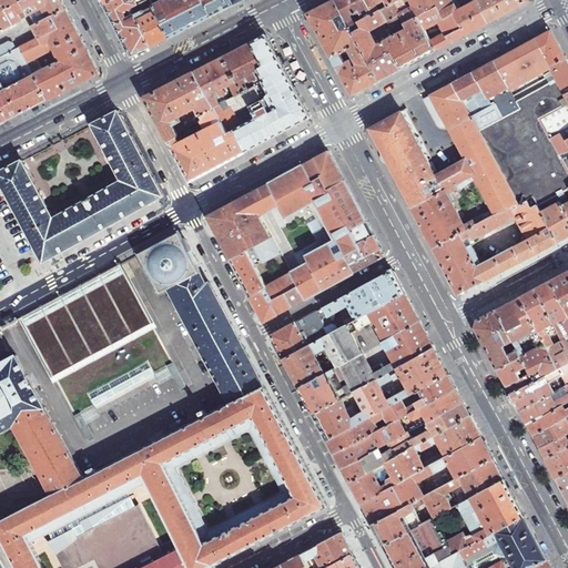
[(0,0),(0,32),(29,17),(21,2),(19,0),(0,0)]
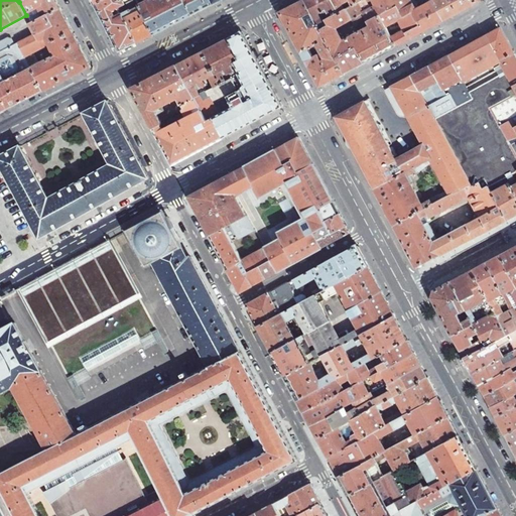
[(55,0),(23,0),(19,2),(26,15),(30,24),(50,13),(59,8),(57,4),(55,0)]
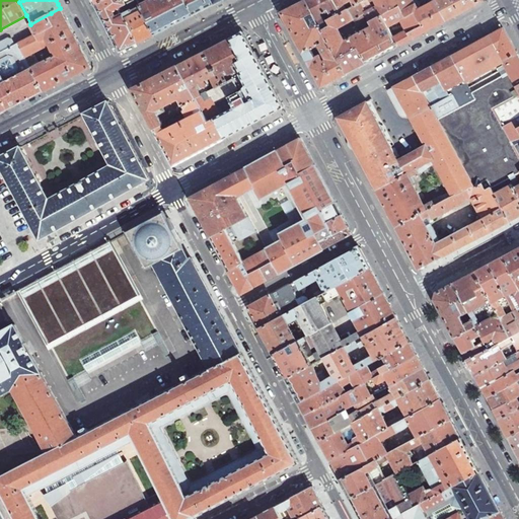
[(131,47),(136,45),(118,9),(133,0),(103,0),(95,5),(121,53),(131,47)]
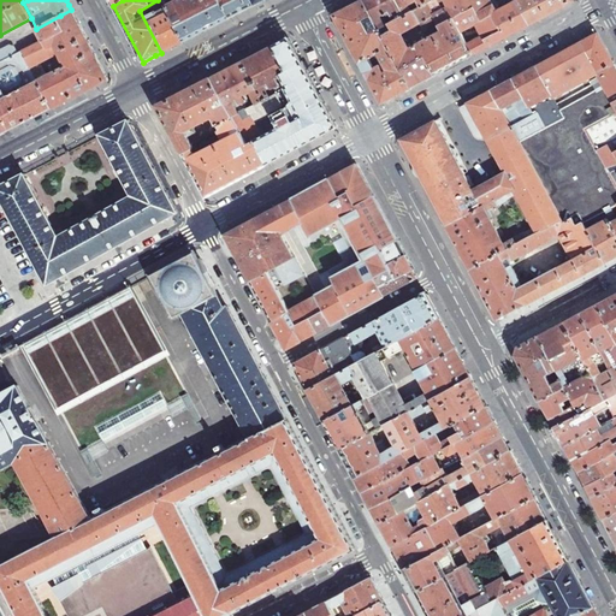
[(166,51),(183,42),(165,7),(160,0),(158,0),(140,11),(161,53),(166,51)]
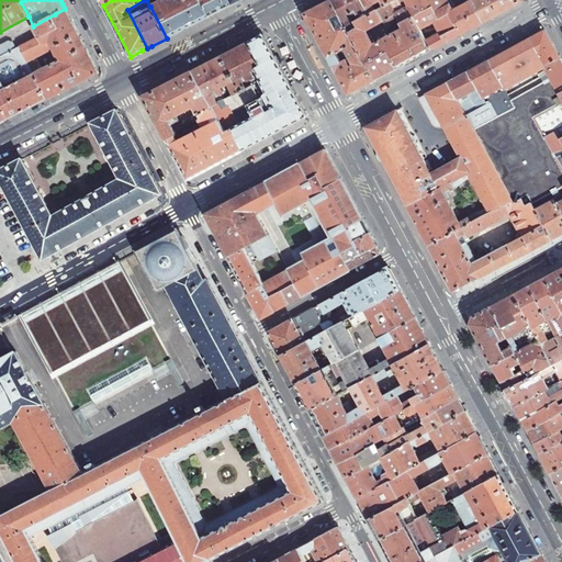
[(208,18),(198,0),(163,0),(150,7),(167,38),(171,36),(208,18)]
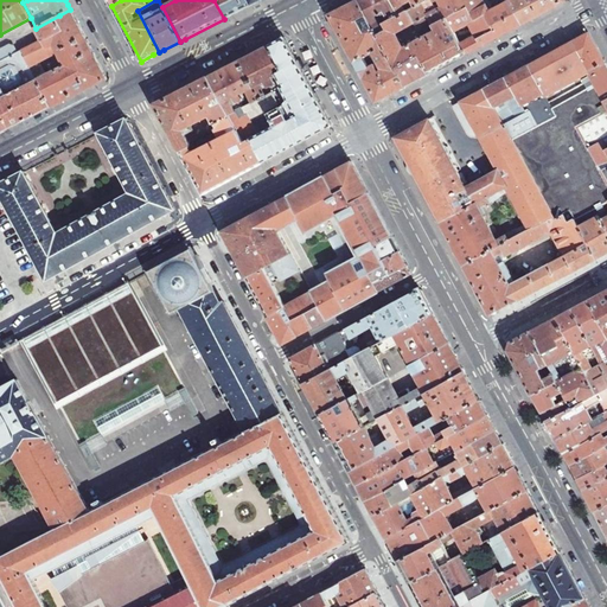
[(213,0),(224,19),(260,0),(213,0)]
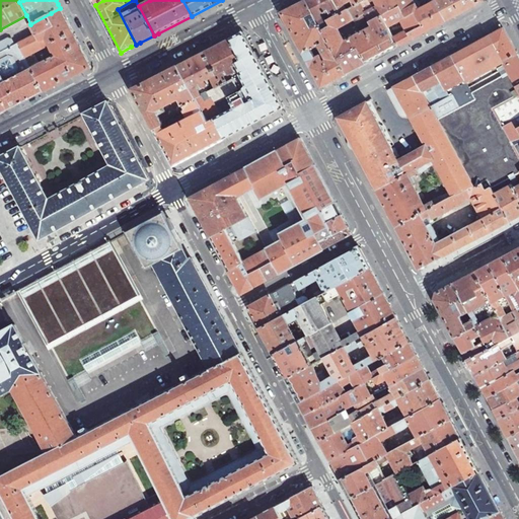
[(306,0),(305,0),(282,12),(284,16),(288,25),(292,32),(299,45),(303,53),(327,40),(319,24),(315,17),(306,0)]
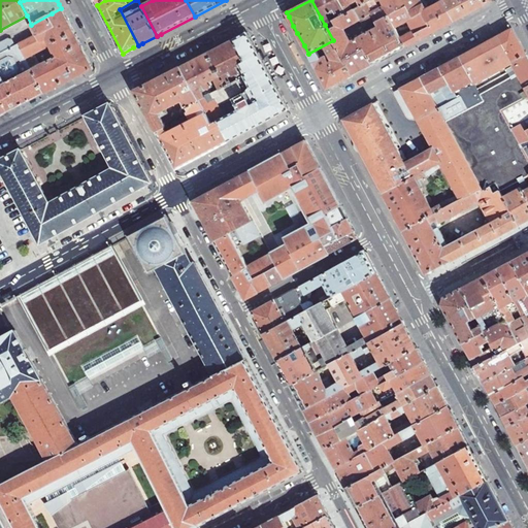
[(311,0),(321,18),(334,10),(338,18),(349,12),(341,0),(311,0)]
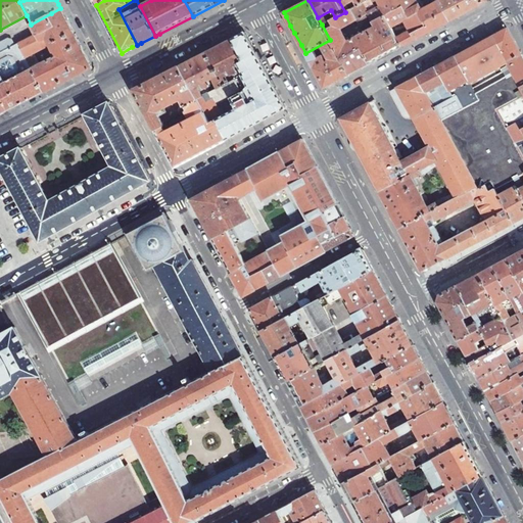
[(338,0),(345,12),(351,9),(368,0),(338,0)]
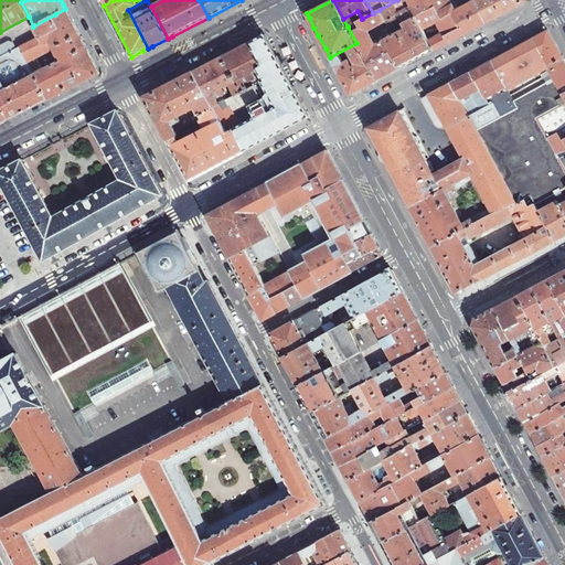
[(398,0),(397,0),(380,10),(386,22),(398,16),(403,23),(416,18),(406,0),(398,0)]
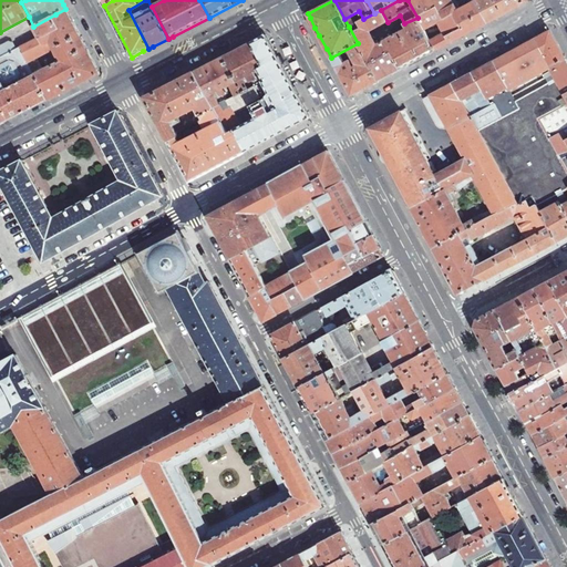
[(408,0),(418,18),(434,51),(446,44),(482,26),(488,22),(497,17),(527,1),(526,0),(476,0),(456,11),(451,0),(408,0)]
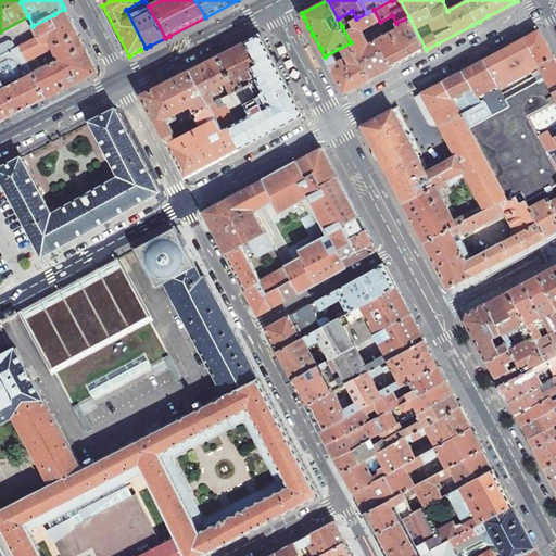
[(71,22),(64,9),(54,14),(33,26),(39,38),(71,22)]
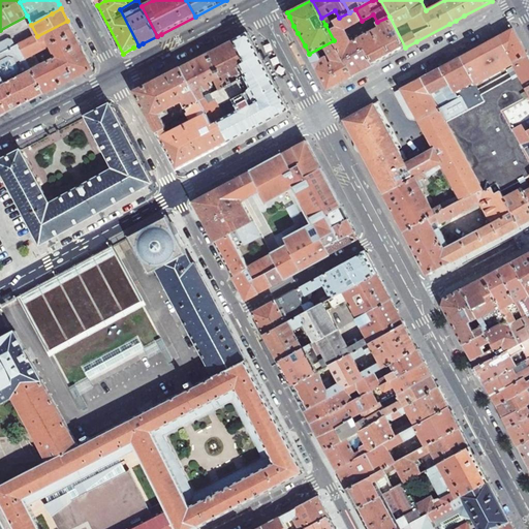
[(365,48),(374,64),(381,60),(392,56),(401,51),(405,48),(390,17),(377,22),(380,27),(352,42),(345,29),(362,21),(355,9),(349,12),(339,18),(325,25),(334,40),(343,59),(365,48)]
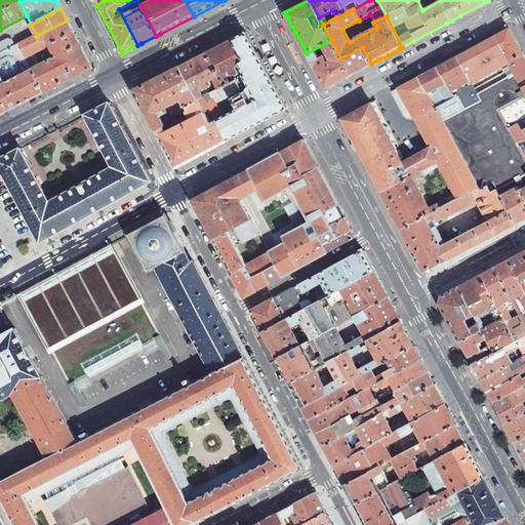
[(370,14),(359,21),(362,26),(366,27),(374,22),(370,14)]
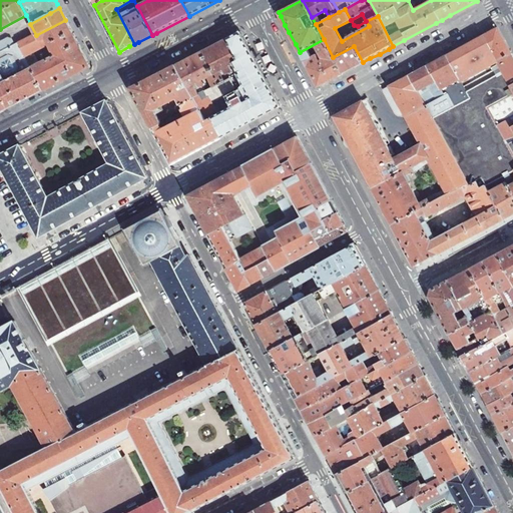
[(85,58),(77,42),(69,27),(65,20),(36,35),(19,44),(42,91),(84,70),(90,67),(85,58)]
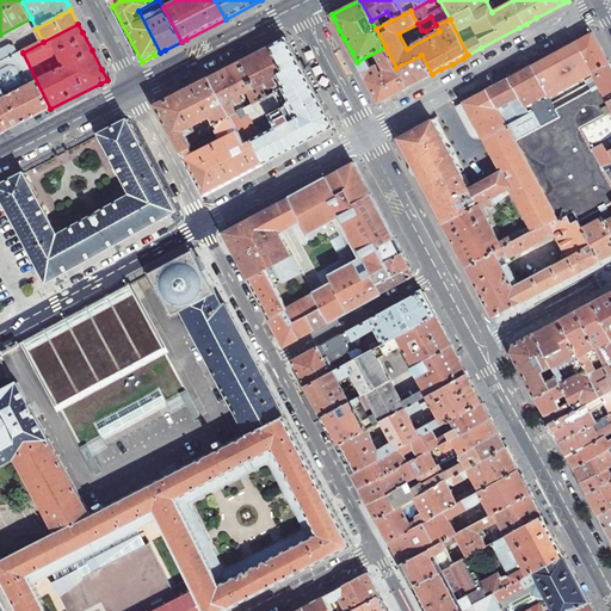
[(580,39),(575,42),(592,72),(609,63),(592,34),(580,39)]
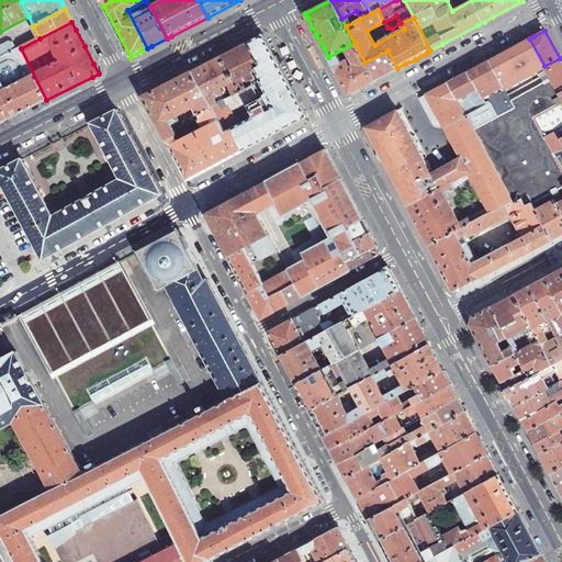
[(263,34),(249,41),(261,65),(256,68),(261,80),(254,85),(240,91),(234,94),(223,101),(212,107),(212,108),(225,131),(226,132),(232,128),(244,150),(266,138),(307,116),(291,87),(277,59),(263,34)]
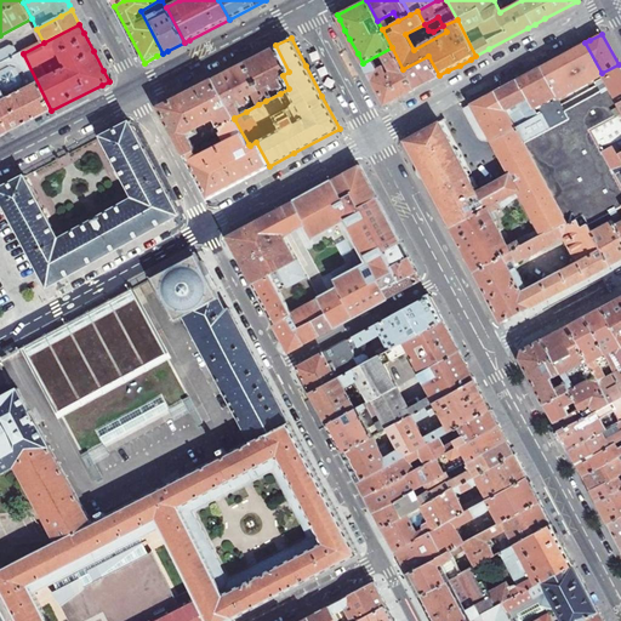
[(563,55),(580,87),(603,75),(602,73),(585,43),(570,51),(563,55)]
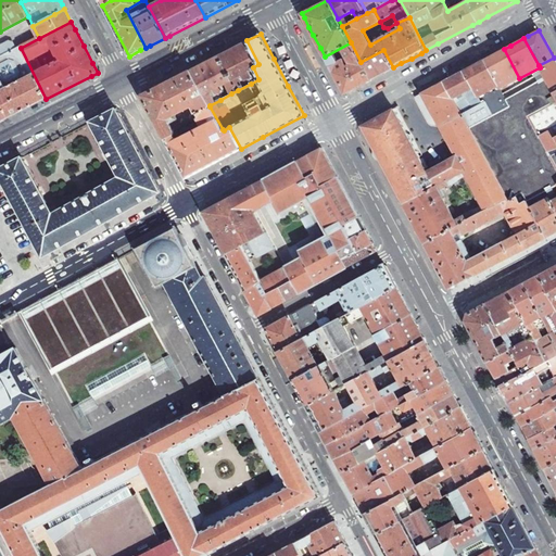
[(226,51),(218,55),(238,90),(251,84),(248,77),(250,76),(251,74),(249,70),(253,67),(258,64),(247,40),(234,48),(226,51)]
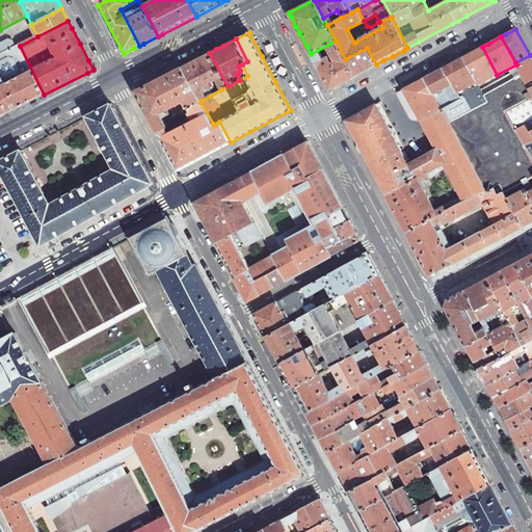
[(0,45),(0,55),(16,48),(11,40),(8,41),(0,45)]
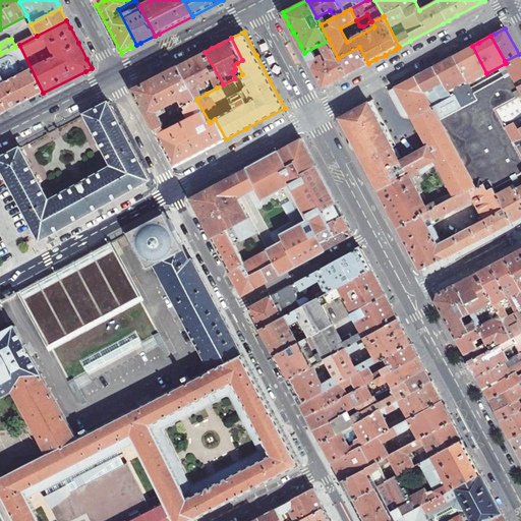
[(314,72),(323,88),(347,74),(338,58),(329,40),(304,53),(312,68),(314,72)]
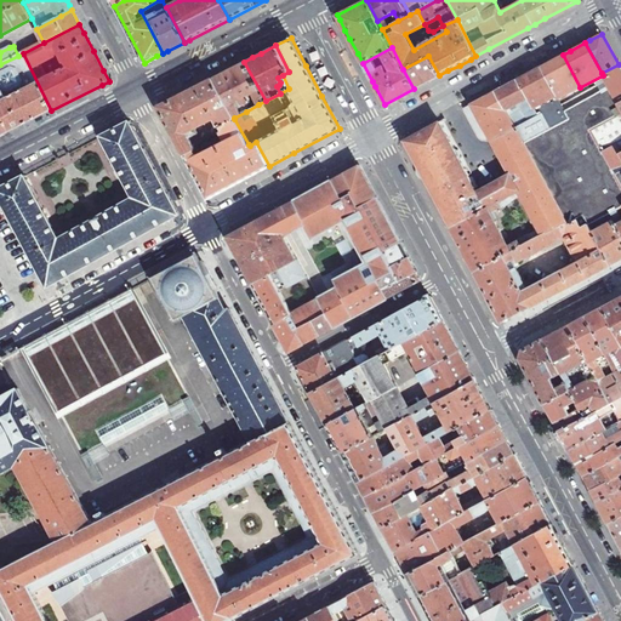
[(0,113),(10,132),(49,113),(51,110),(23,53),(18,56),(0,64),(0,113)]
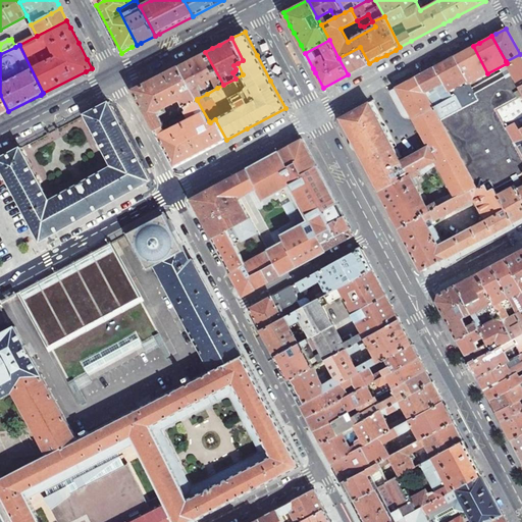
[(458,54),(455,56),(468,81),(469,84),(487,73),(473,46),(458,54)]
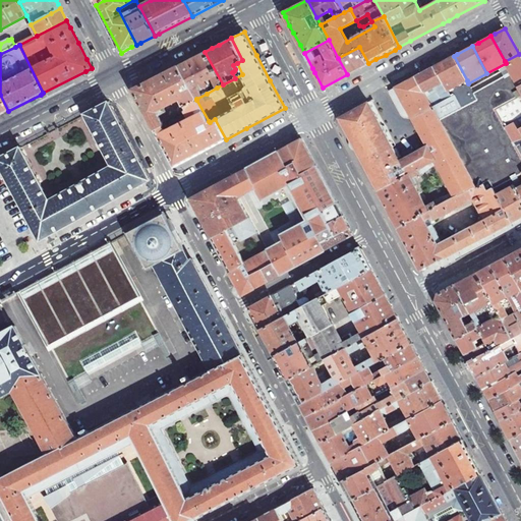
[(338,58),(347,74),(353,71),(357,69),(365,65),(368,63),(359,47),(338,58)]
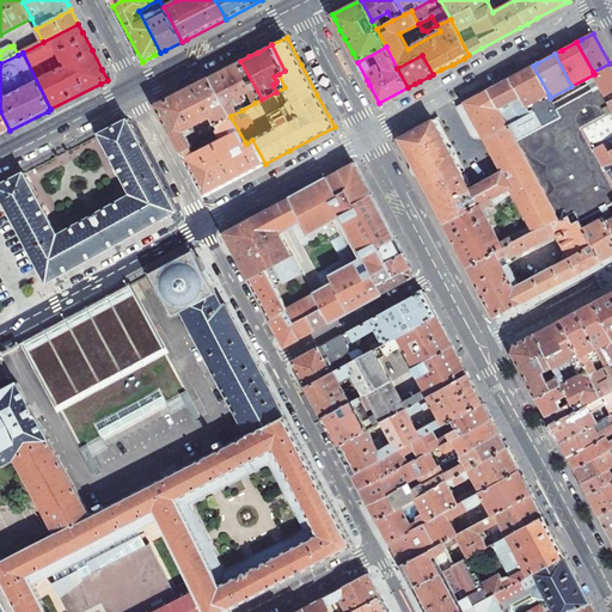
[(220,72),(210,77),(231,116),(243,110),(240,104),(248,101),(244,93),(249,91),(255,103),(262,99),(240,61),(234,63),(226,68),(220,72)]
